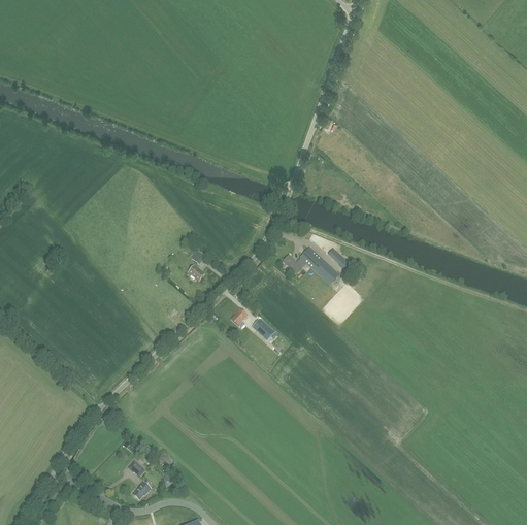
[(308,244),(299,255),(300,256),(296,261),(288,253),(282,260),(295,272),(301,266),(301,265),(305,261),(329,283),(338,272),(308,244)]
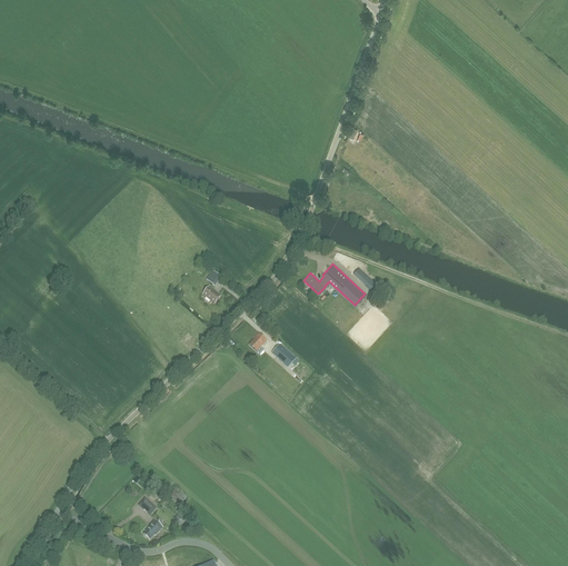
[(358,266),(354,271),(368,285),(367,286),(370,288),(376,283),(358,266)]
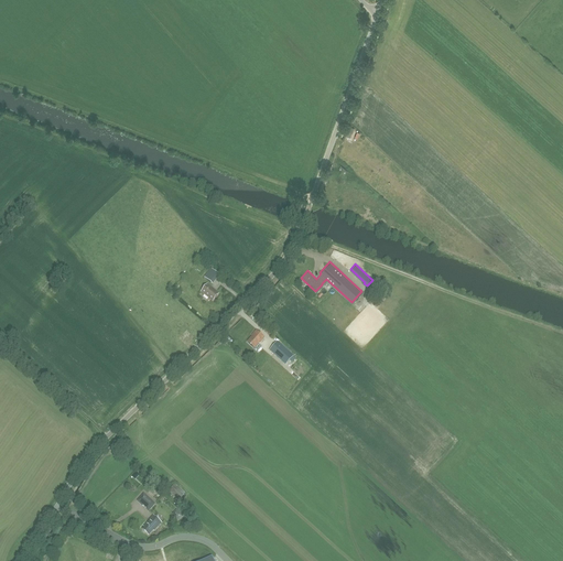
[(210,279),(218,271),(212,266),(205,273),(210,279)]
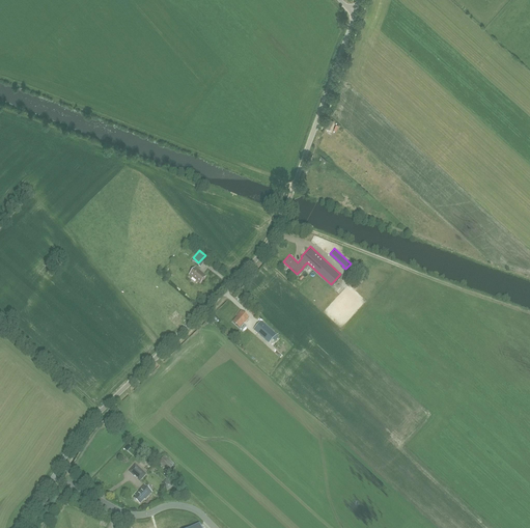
[(199,281),(205,274),(194,265),(188,272),(199,281)]
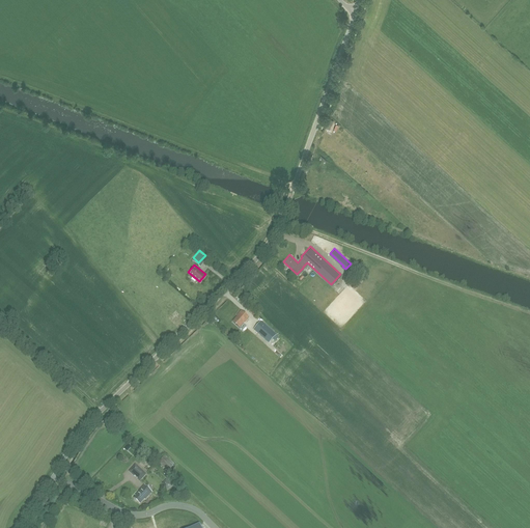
[(236,332),(244,338),(251,330),(245,324),(244,324),(242,322),(248,314),(241,308),(238,311),(239,312),(232,318),(239,325),(242,327),(236,332)]
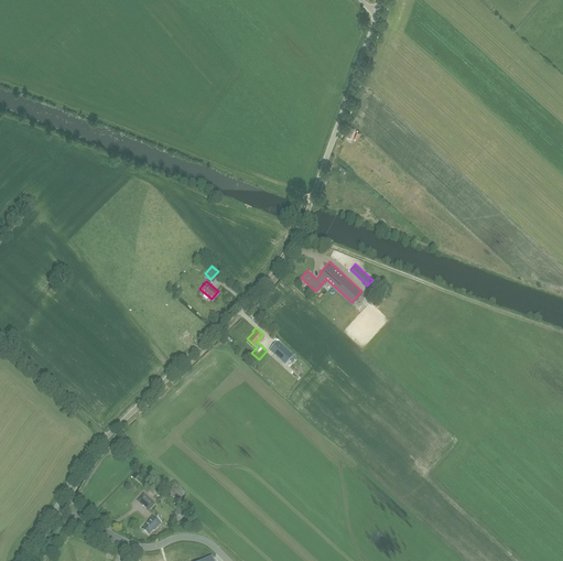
[(288,357),(292,353),(280,342),(272,349),(284,362),(288,357)]
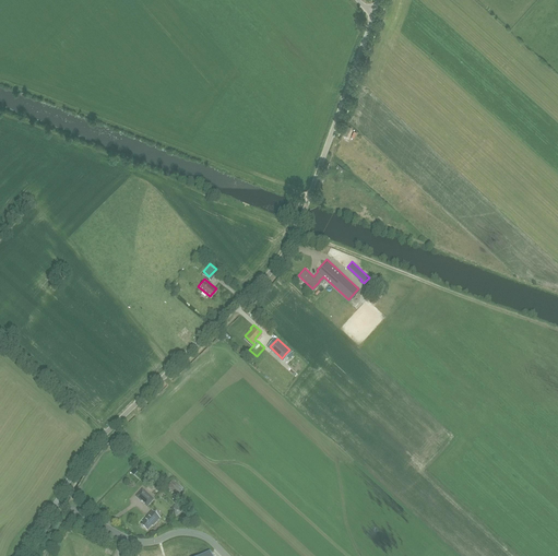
[(176,493),(182,485),(173,476),(166,484),(176,493)]
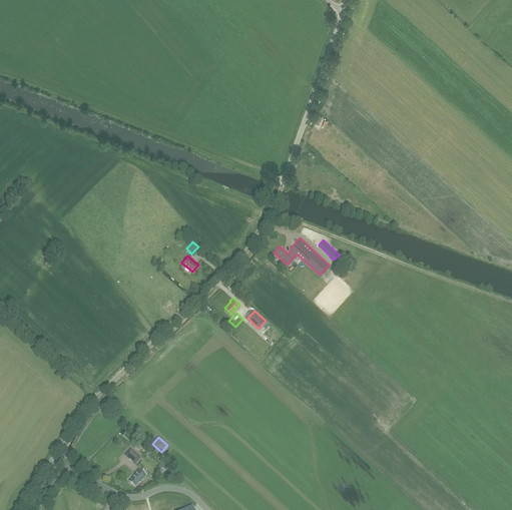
[(124,453),(129,457),(132,459),(131,459),(134,462),(139,456),(134,451),(129,446),(124,453)]
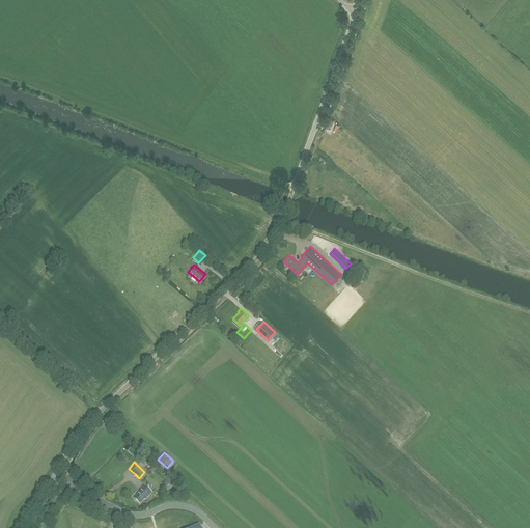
[(144,497),(151,490),(143,482),(134,493),(135,493),(133,496),(139,501),(143,496),(144,497)]
